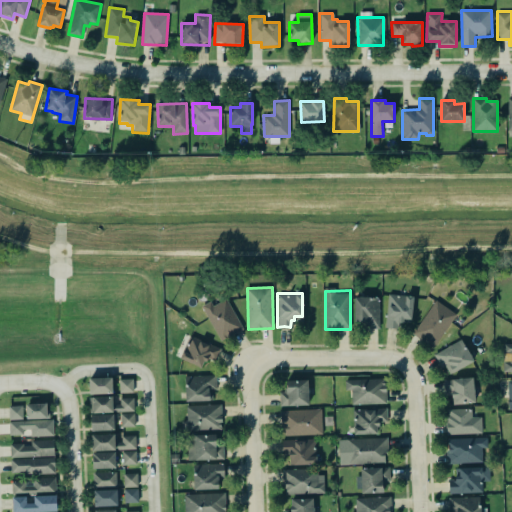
[(378,328),(378,296),(353,295),(353,319),(366,319),(366,328),(378,328)]
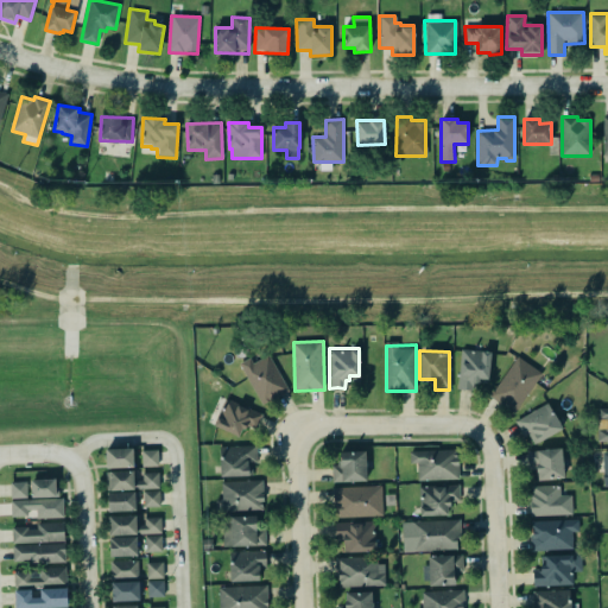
[(474,391),(475,384),(489,384),(491,352),(460,350),(458,390),(474,391)]
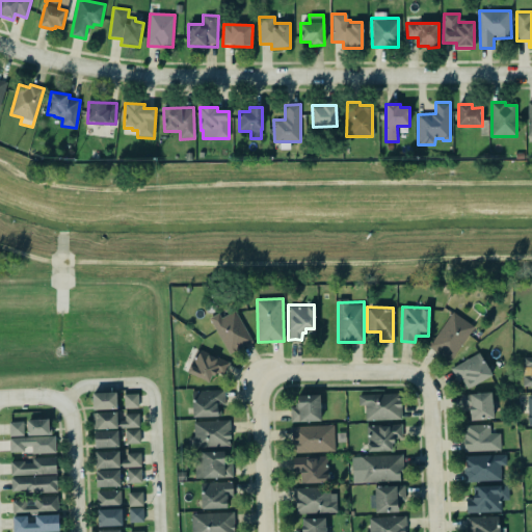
[(475,327),(453,312),(428,347),(450,362),(475,327)]
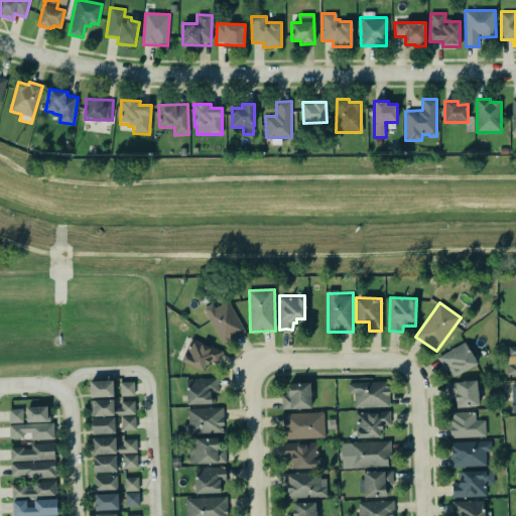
[(205,310),(214,305),(219,309),(230,307),(247,335),(226,347),(205,310)]
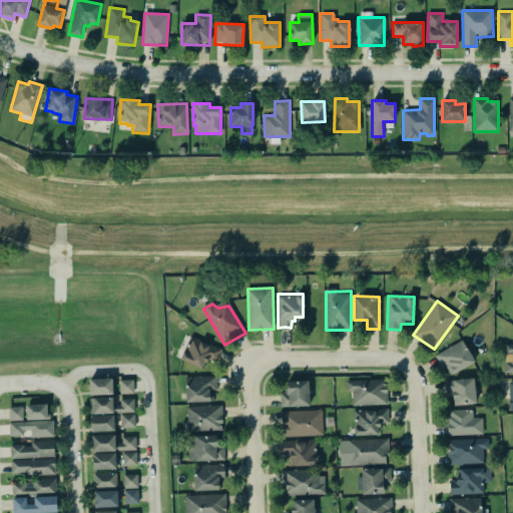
[(217,363),(221,347),(186,339),(181,362),(203,367),(205,360),(217,363)]
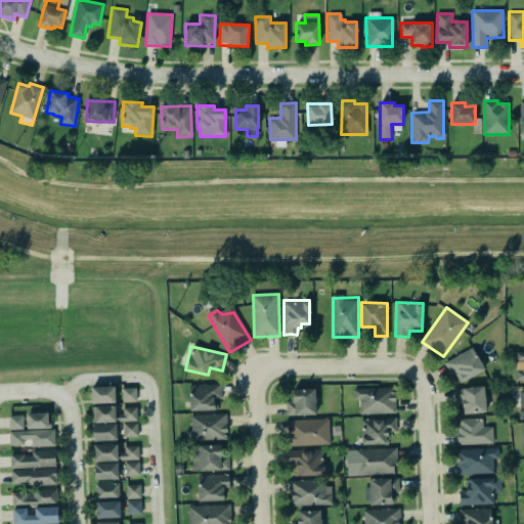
[(442,361),(471,346),(483,367),(459,381),(454,373),(450,376),(442,361)]
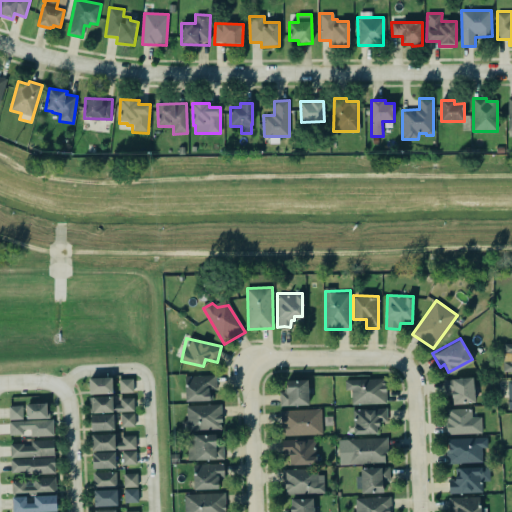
[(511,371),(501,371),(501,360),(510,360),(511,351),(502,351),(502,342),(511,342),(511,371)]
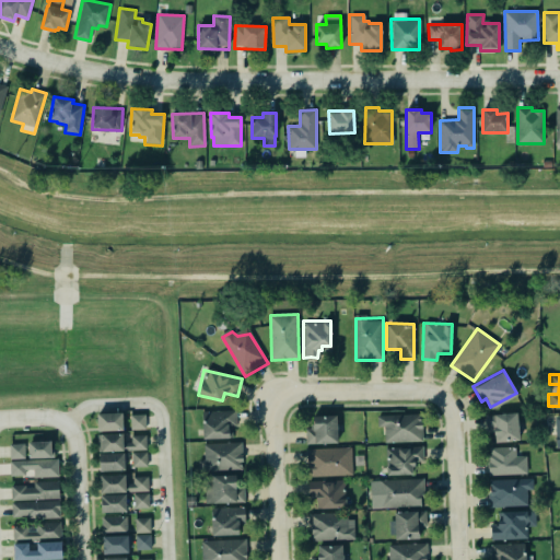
[(235,408),(235,423),(231,424),(231,436),(200,438),(200,409),(235,408)]
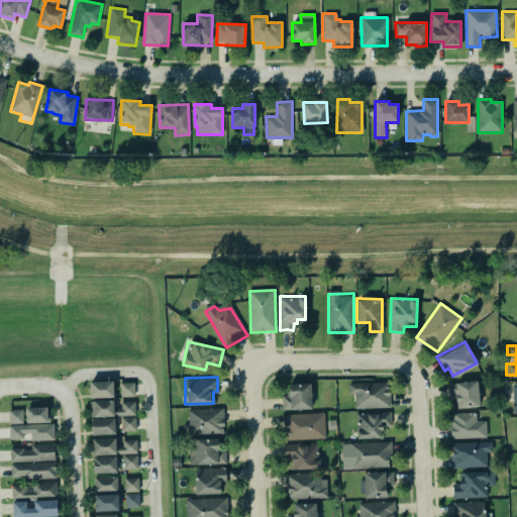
[(447,383),(455,383),(455,382),(477,380),(479,405),(457,407),(456,400),(454,400),(454,397),(448,397),(447,383)]
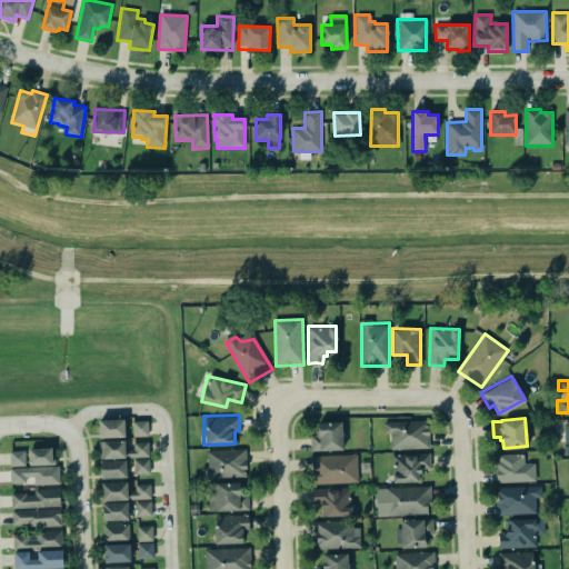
[(126,438),(125,420),(99,420),(100,439),(126,438)]
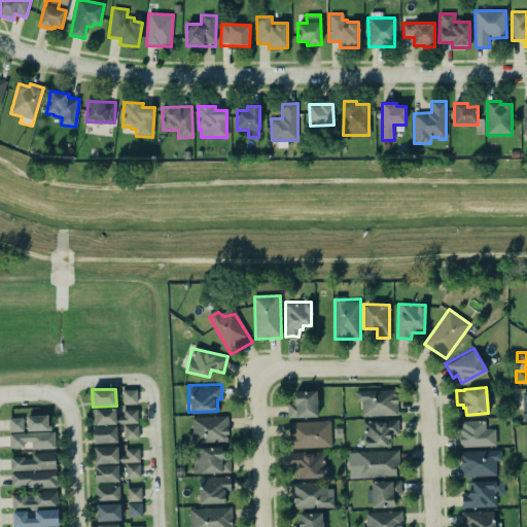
[(138,405),(137,390),(123,391),(124,405),(138,405)]
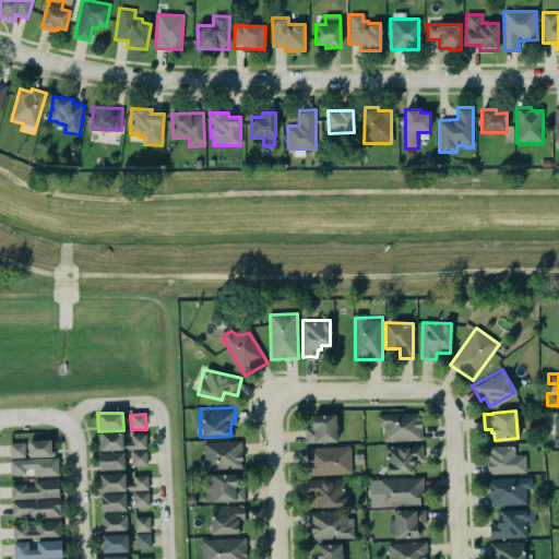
[(384,442),(423,441),(421,414),(377,415),(378,427),(383,427),(384,442)]
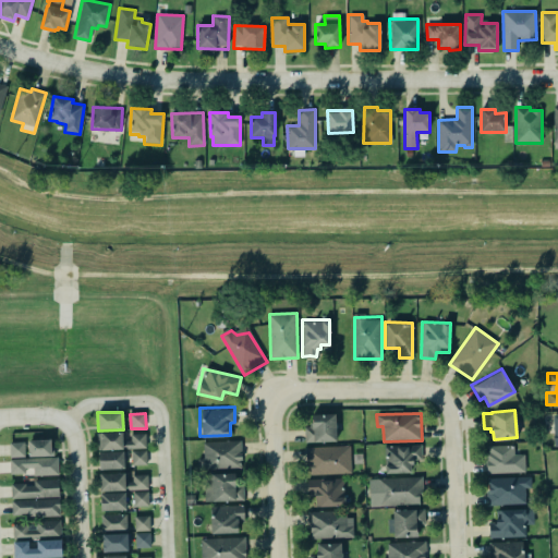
[(313,426),(305,427),(305,443),(337,441),(336,414),(313,415),(313,426)]
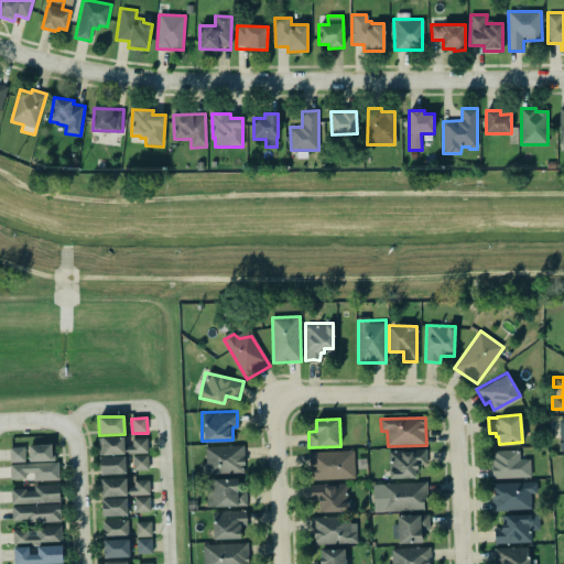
[(123,437),(100,438),(101,455),(125,454),(123,437)]
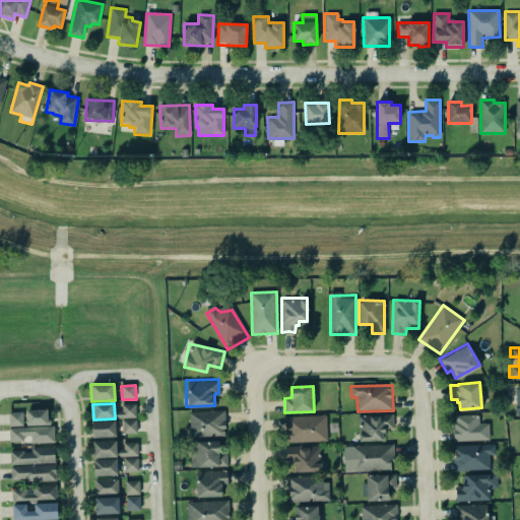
[(137,418),(136,404),(122,404),(122,418),(137,418)]
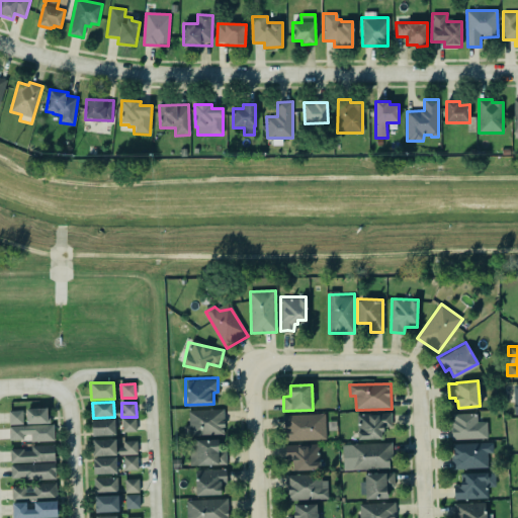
[(27,424),(48,423),(48,408),(27,409),(27,424)]
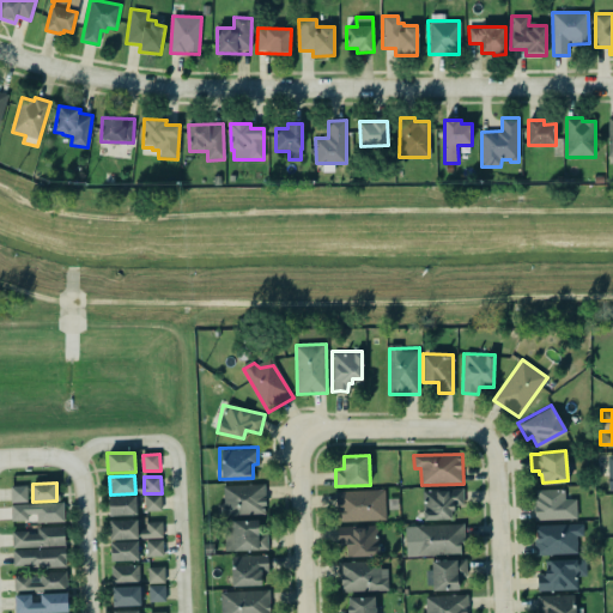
[(28,485),(11,486),(11,503),(28,503),(28,485)]
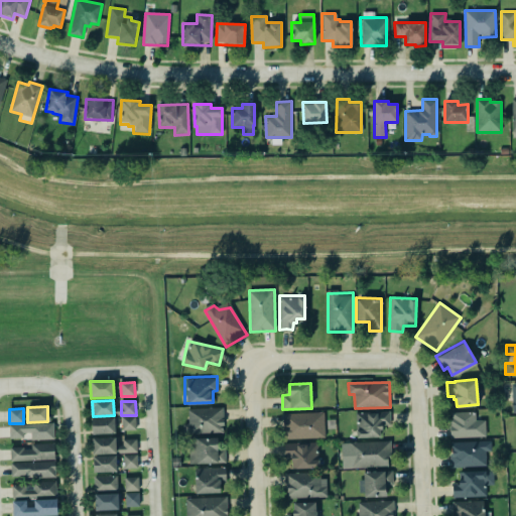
[(188,424),(183,424),(183,434),(224,433),(223,408),(187,409),(188,424)]
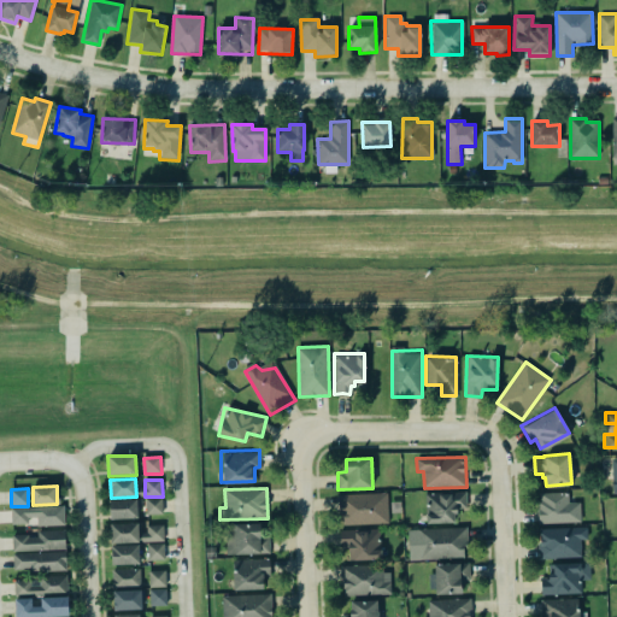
[(336,494),(386,492),(387,522),(342,524),(342,516),(338,516),(336,494)]
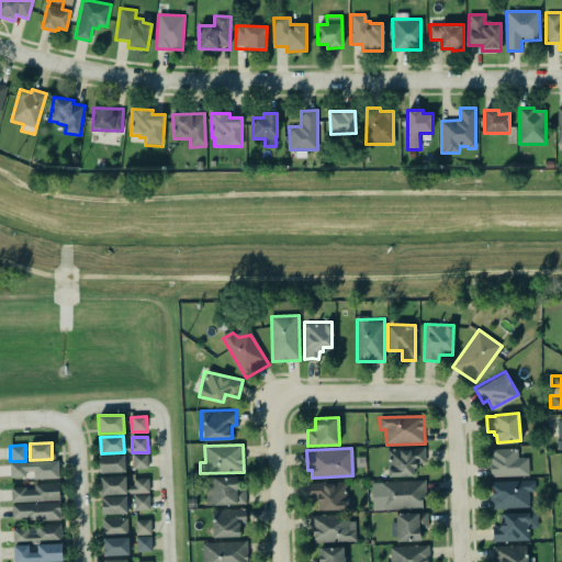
[(491,449),(516,448),(516,458),(527,457),(528,474),(490,476),(489,456),(491,456),(491,449)]
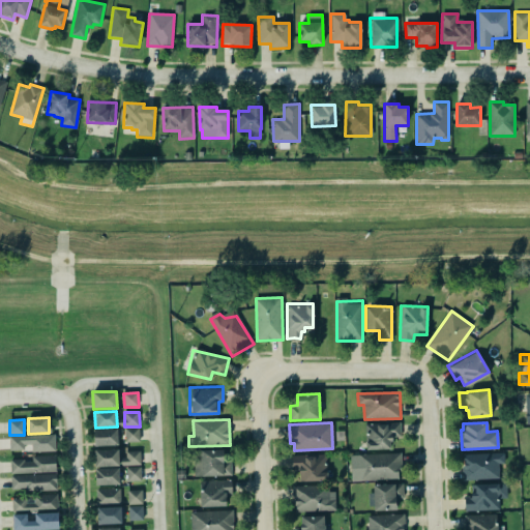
[(365,423),(366,450),(391,449),(391,436),(401,436),(401,423),(365,423)]
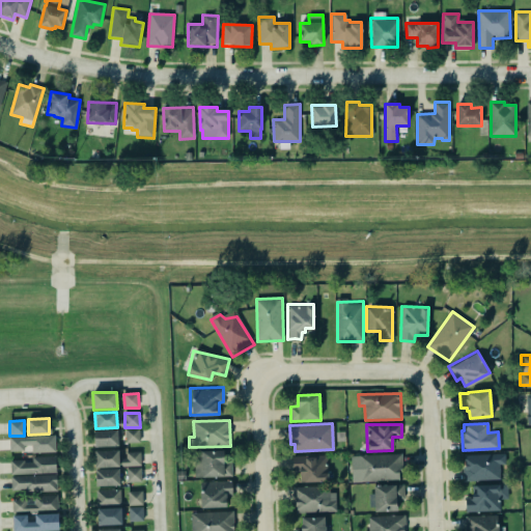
[(126,429),(127,443),(140,443),(139,428),(126,429)]
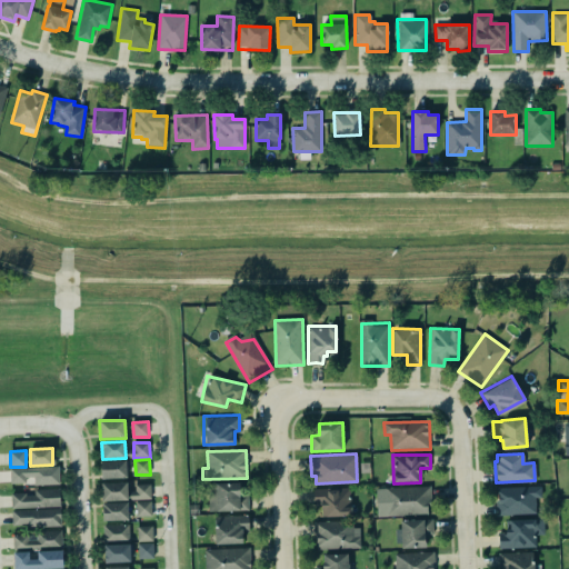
[(101,461),(102,479),(127,478),(127,460),(101,461)]
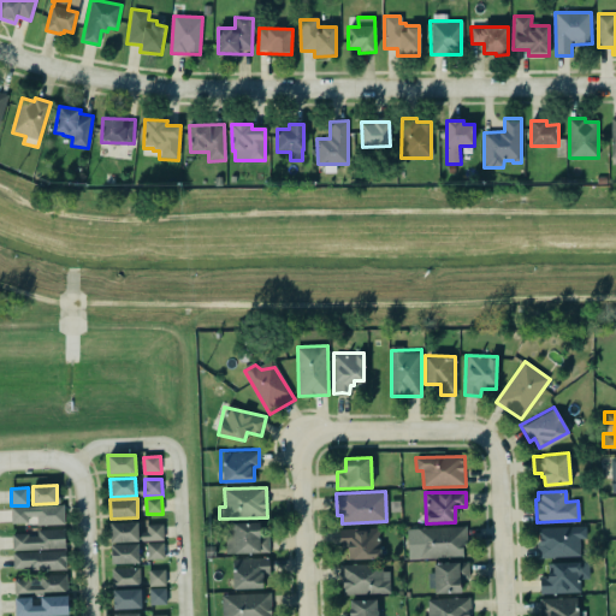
[(36,526),(64,525),(64,505),(11,507),(12,522),(36,522),(36,526)]
